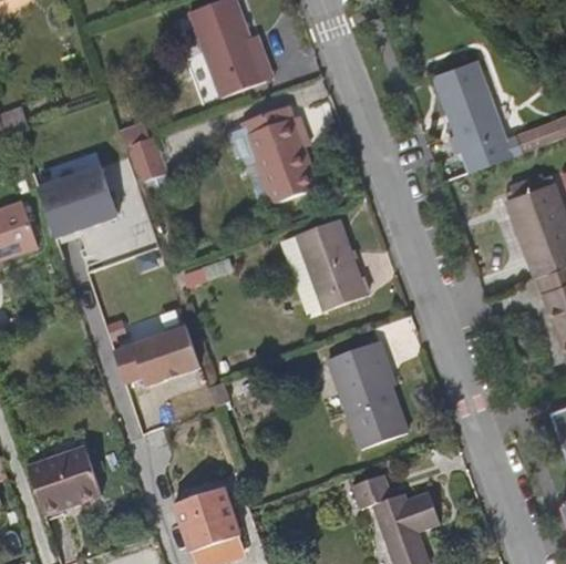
[(265,80),(249,37),(235,0),(220,0),(189,11),(222,96),(265,80)]
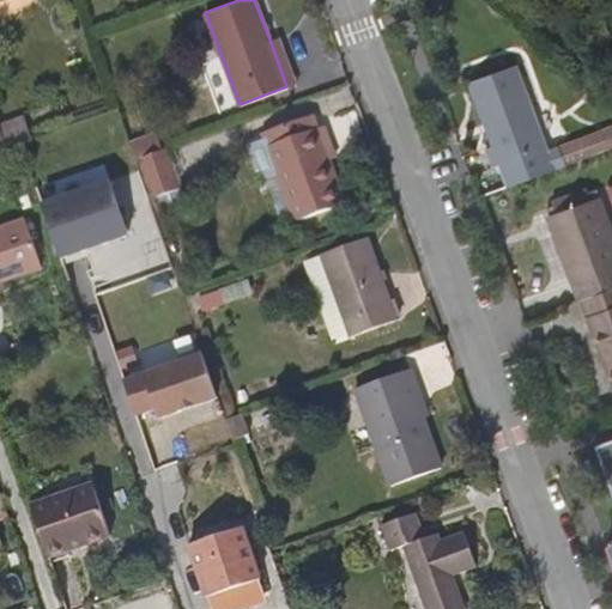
[(279,36),(270,40),(286,86),(296,83),(279,36)]
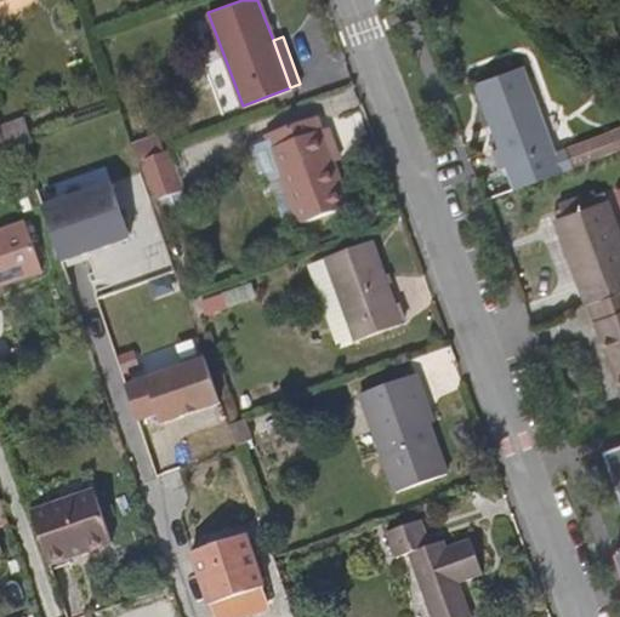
[(513,184),(562,167),(523,61),(477,79),(499,142),(491,144),(499,164),(504,161),(513,184)]
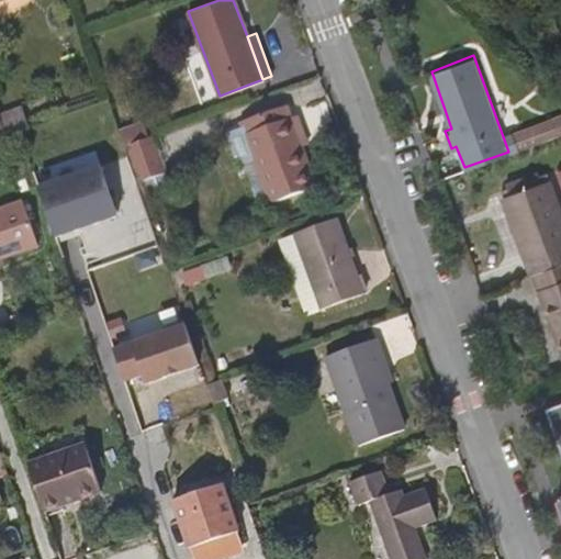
[(26,126),(18,102),(0,107),(0,115),(6,134),(19,129),(26,126)]
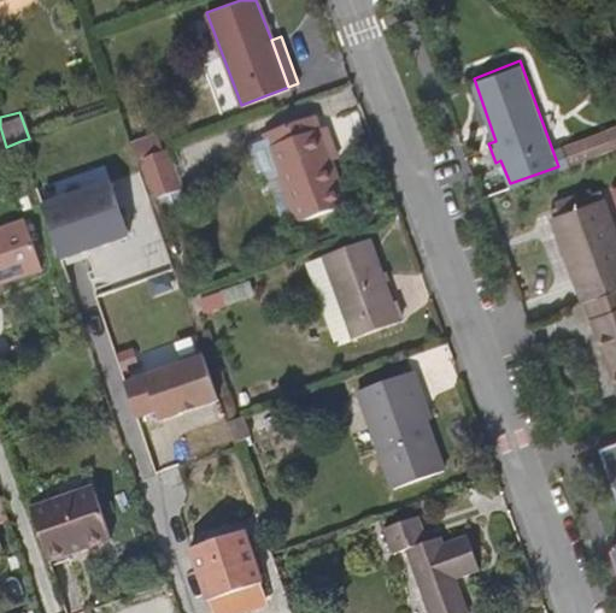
[(297,222),(345,204),(312,113),(262,133),(297,222)]
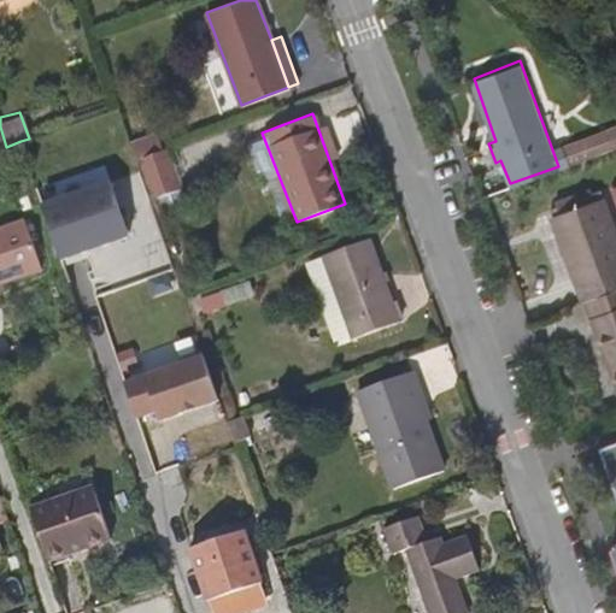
[(615,134),(615,128),(558,141),(563,161),(615,148),(615,134)]
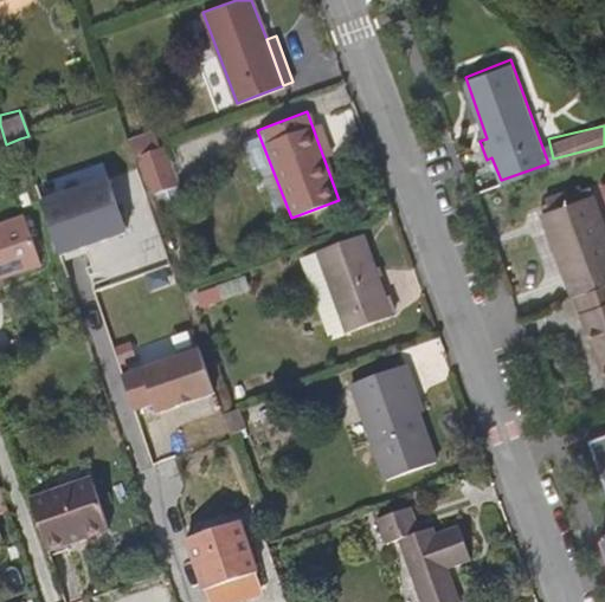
[(132,146),(134,156),(158,148),(150,127),(127,134),(132,146)]
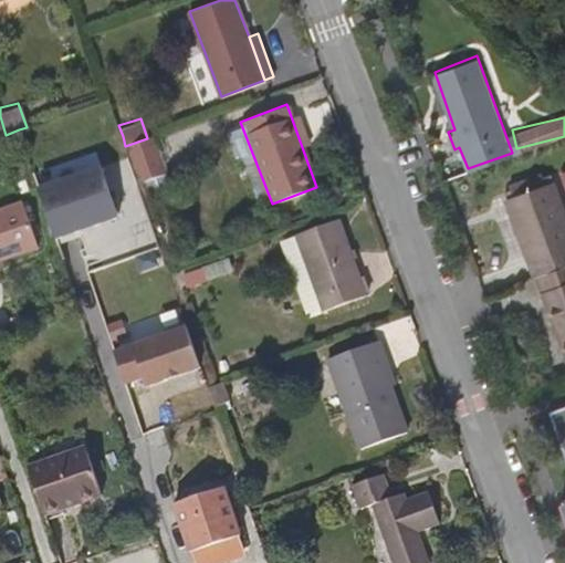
[(125,146),(136,177),(163,168),(152,137),(147,138),(125,146)]
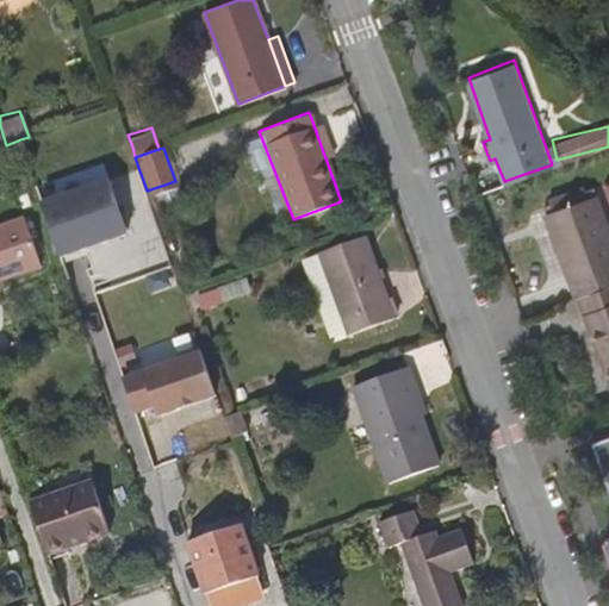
[(42,201),(60,254),(128,231),(110,179),(42,201)]
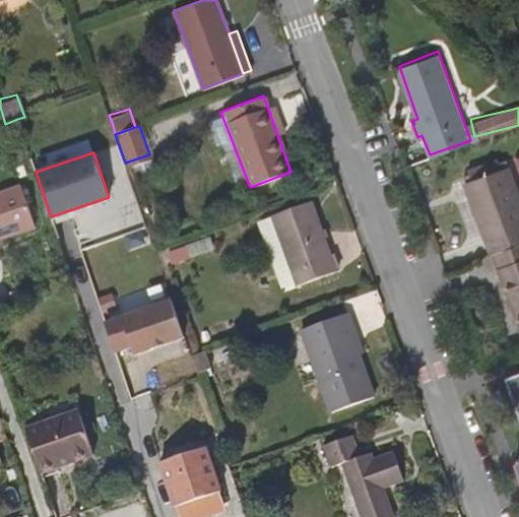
[(518,241),(518,192),(509,165),(501,168),(497,158),(469,168),(472,178),(466,180),(492,251),(518,241)]
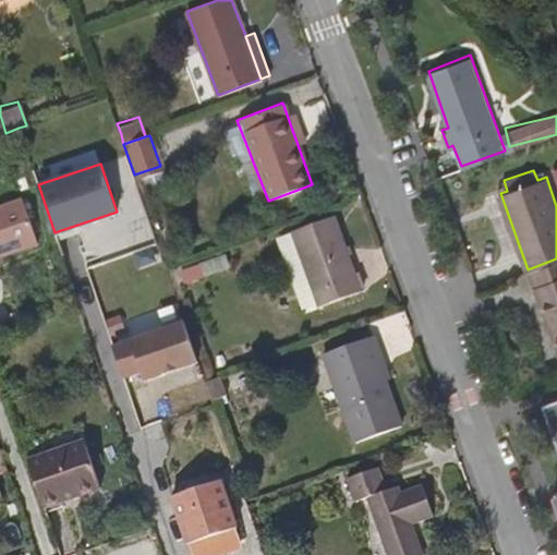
[(0,254),(38,241),(23,198),(0,206),(0,254)]
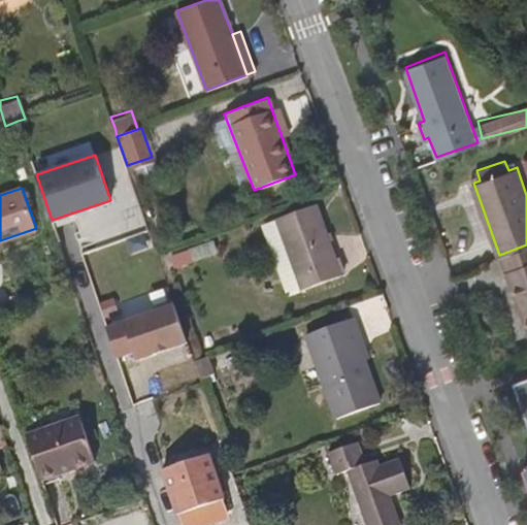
[(300,289),(342,273),(316,203),(274,219),(299,286),(300,289)]
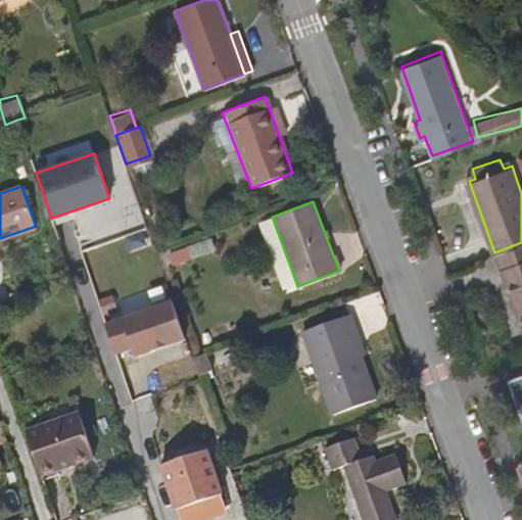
[(296,283),(272,217),(257,222),(282,288),(296,283)]
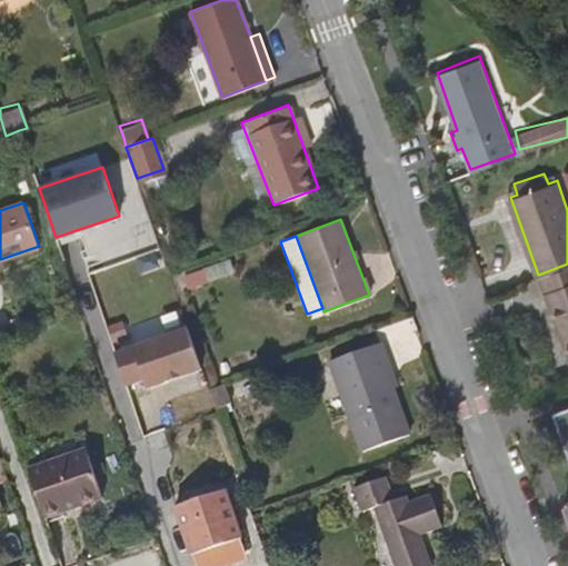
[(567,264),(538,275),(567,357),(567,264)]
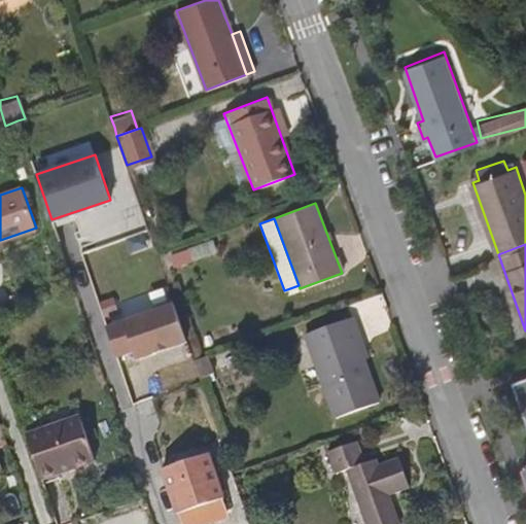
[(177,266),(193,259),(188,249),(173,255),(177,266)]
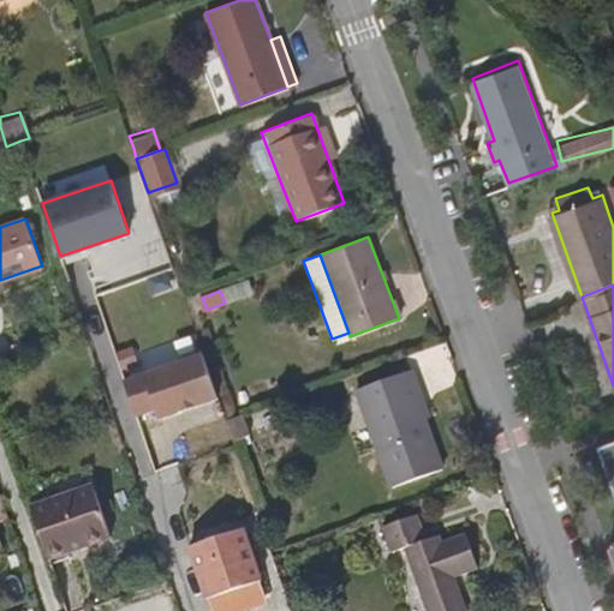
[(216,395),(202,353),(125,381),(136,413),(155,407),(159,415),(216,395)]
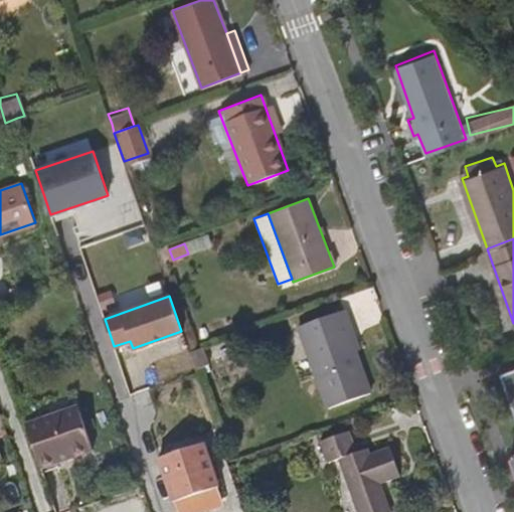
[(328,404),(369,390),(346,327),(350,326),(344,308),(298,324),(328,404)]
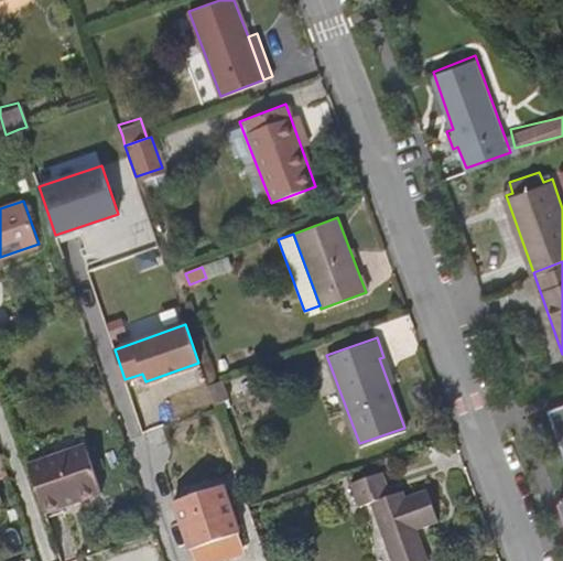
[(207,386),(214,405),(229,400),(223,379),(207,386)]
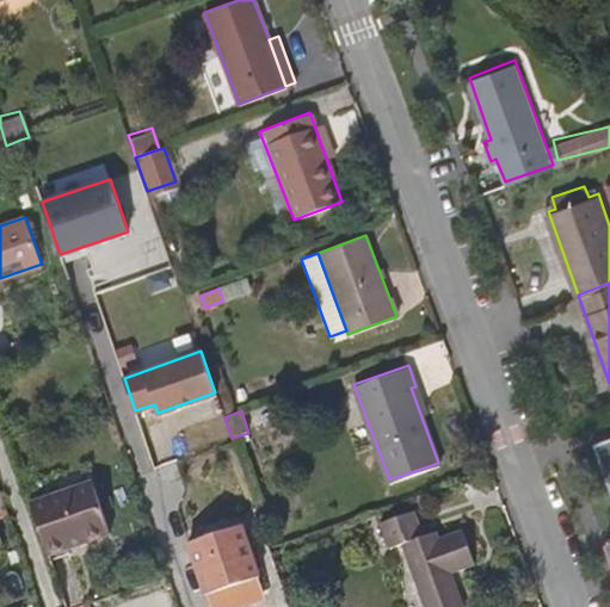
[(609,558),(609,434),(595,441),(609,482),(609,532),(602,537),(609,558)]
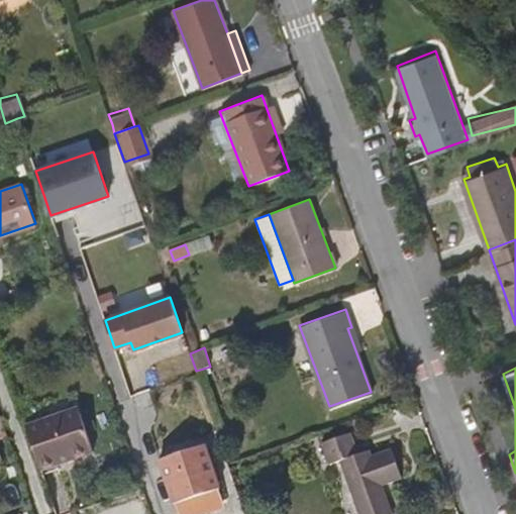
[(26,424),(40,468),(92,450),(78,407),(26,424)]
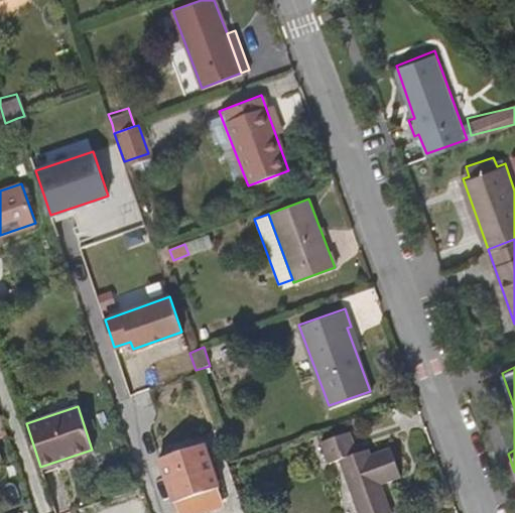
[(356,512),(390,512),(380,483),(400,476),(390,446),(369,454),(367,447),(353,453),(346,432),(317,441),(325,464),(336,460),(356,512)]
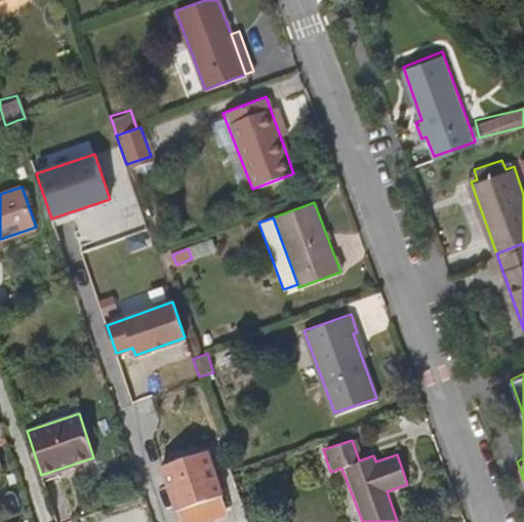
[(175,510),(223,493),(207,449),(160,466),(175,510)]
